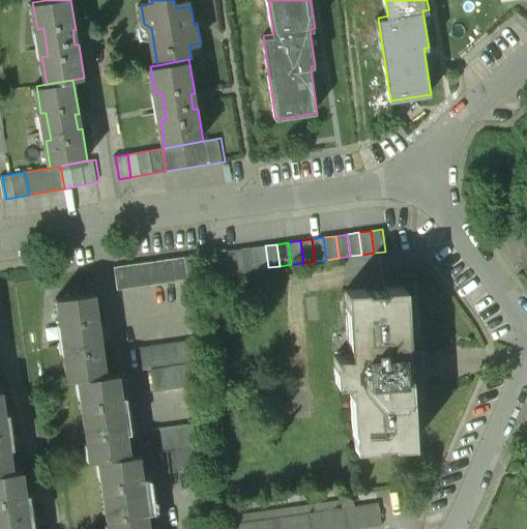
[(265,245),(253,247),(256,269),(268,267),(265,245)]
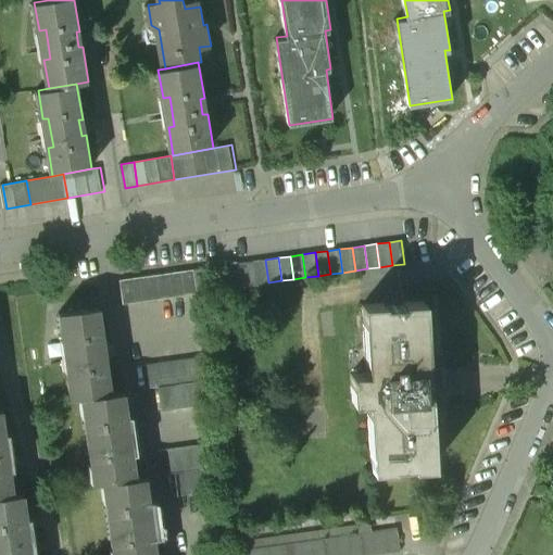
[(265,260),(253,261),(256,284),(268,282),(265,260)]
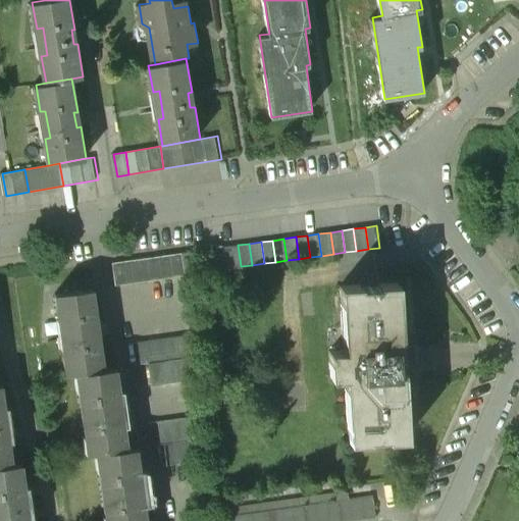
[(238,245),(225,247),(229,268),(241,266),(238,245)]
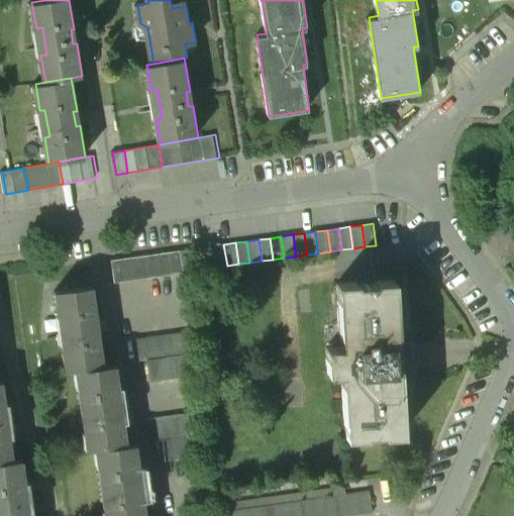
[(223,244),(212,245),(215,267),(227,266),(223,244)]
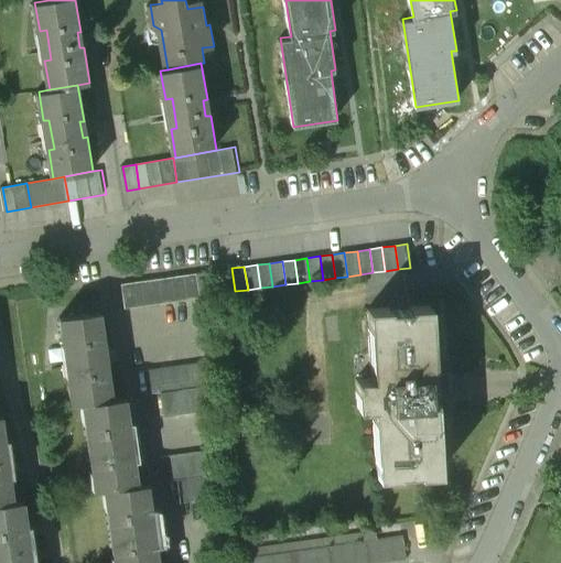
[(212,271),(198,273),(202,295),(202,298),(215,296),(212,271)]
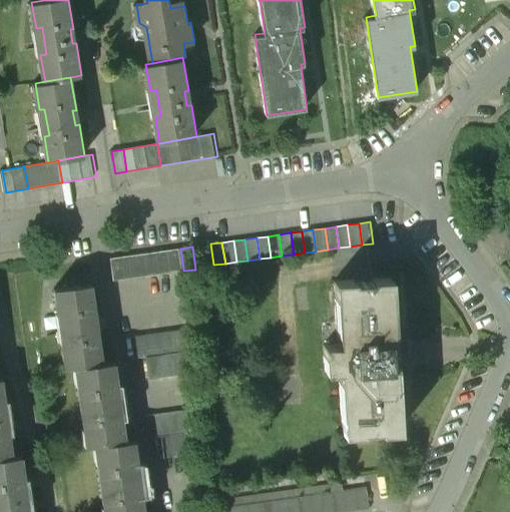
[(180,248),(169,249),(172,271),(183,269),(180,248)]
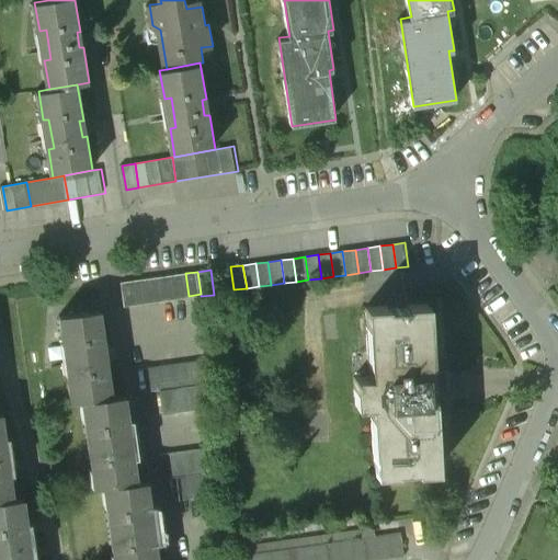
[(185,273),(148,278),(151,303),(189,297),(189,296),(185,273)]
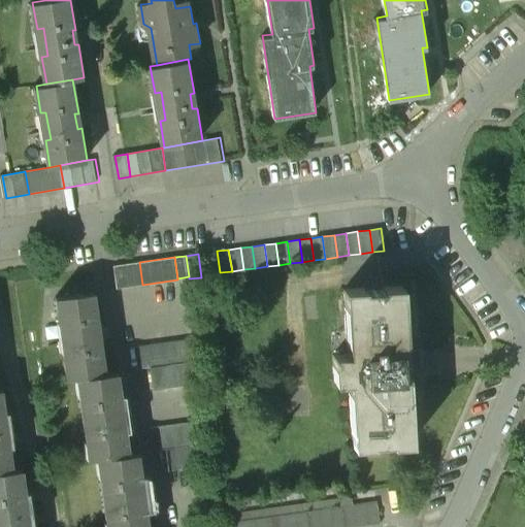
[(139,262),(116,265),(119,288),(142,285),(139,262)]
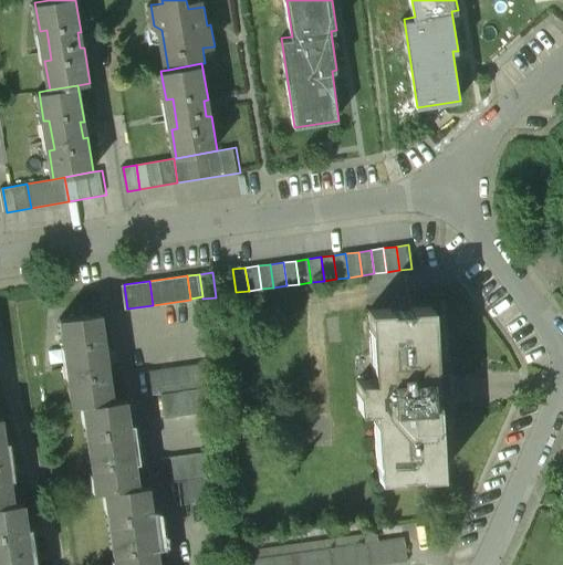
[(431,309),(413,310),(413,313),(392,314),(392,311),(371,312),(376,382),(361,382),(362,411),(377,410),(382,479),(403,478),(403,474),(424,473),(424,475),(442,474),(431,309)]
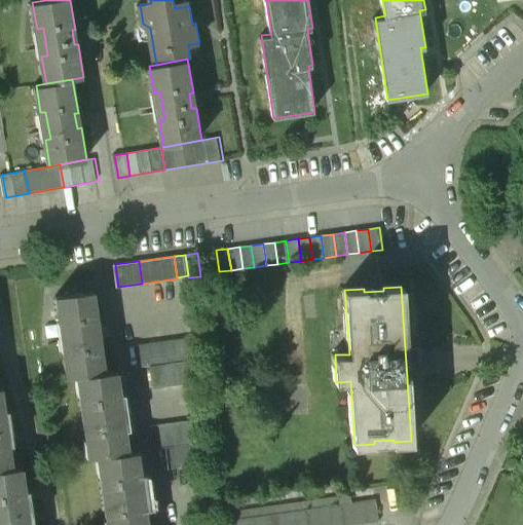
[(94,291),(57,296),(68,376),(78,375),(105,371),(95,297),(94,291)]
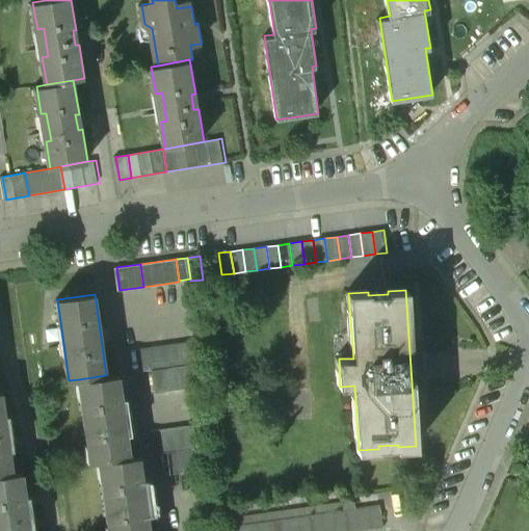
[(201,340),(177,343),(180,366),(201,363),(204,362),(201,340)]
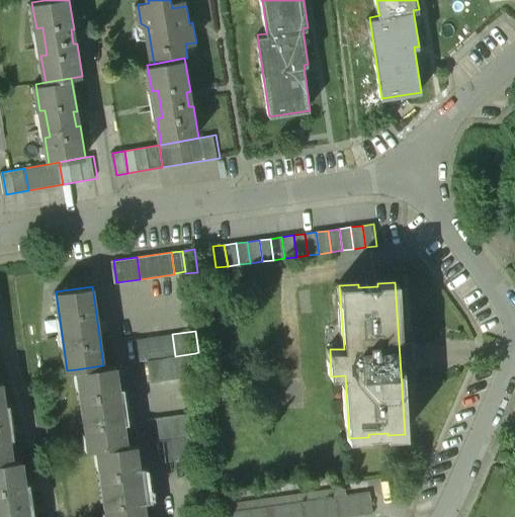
[(172,334),(138,339),(141,360),(150,359),(161,358),(175,356),(172,334)]
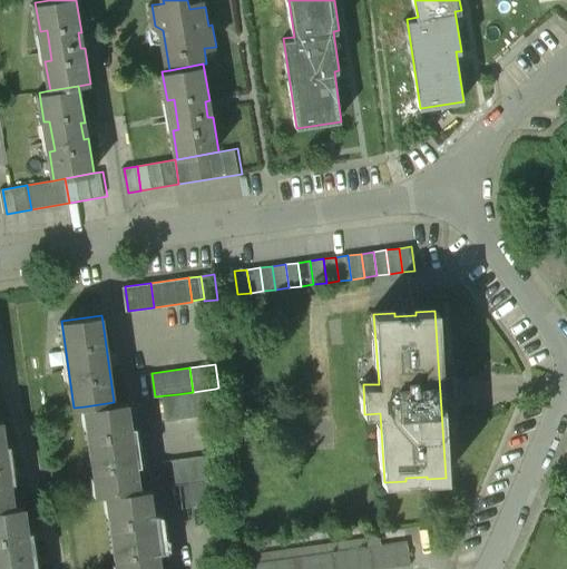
[(193,392),(177,394),(181,418),(218,413),(215,389),(193,392)]
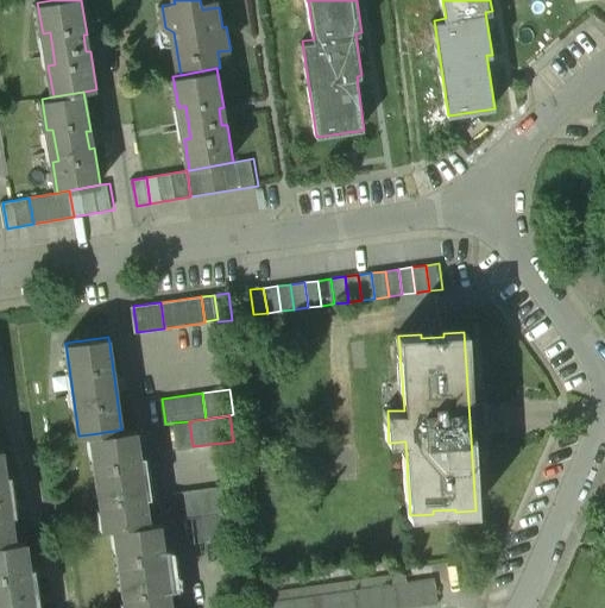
[(189,421),(176,422),(178,449),(193,446),(189,421)]
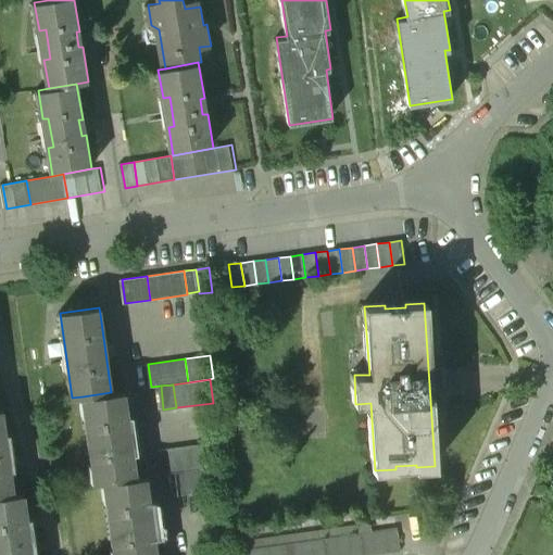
[(111,392),(83,396),(95,482),(103,481),(136,477),(133,452),(137,451),(133,415),(127,415),(124,391),(111,392)]
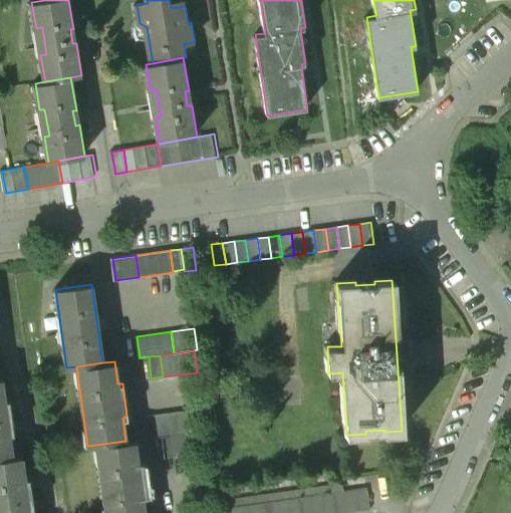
[(0,376),(0,458),(12,457),(9,434),(13,433),(8,401),(4,401),(1,377),(0,376)]
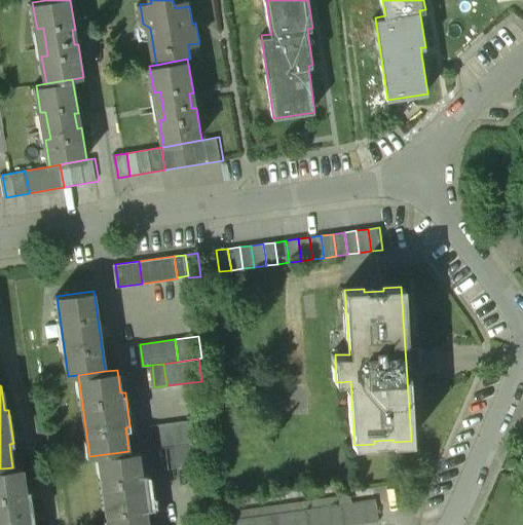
[(198,418),(151,425),(155,448),(163,446),(198,442),(201,441),(198,418)]
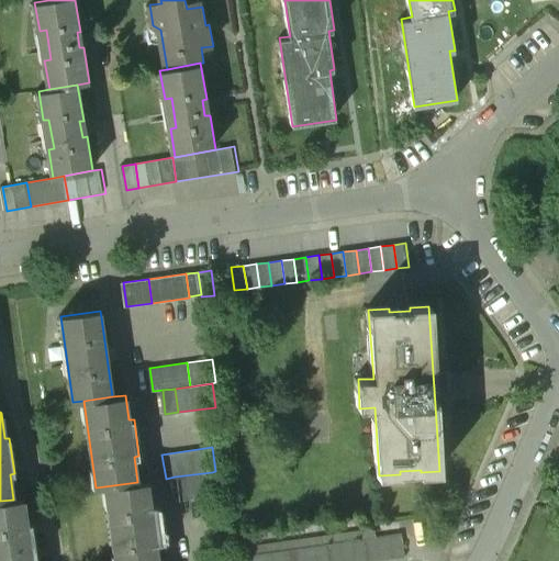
[(212,472),(175,477),(178,501),(215,495),(212,472)]
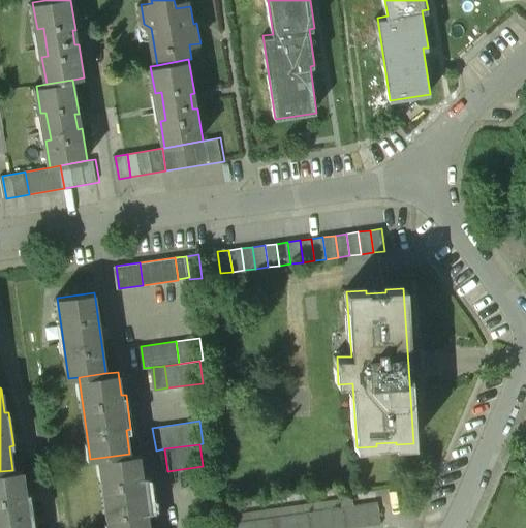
[(129,454),(98,458),(109,527),(148,527),(146,510),(150,509),(146,475),(142,476),(137,453),(129,454)]
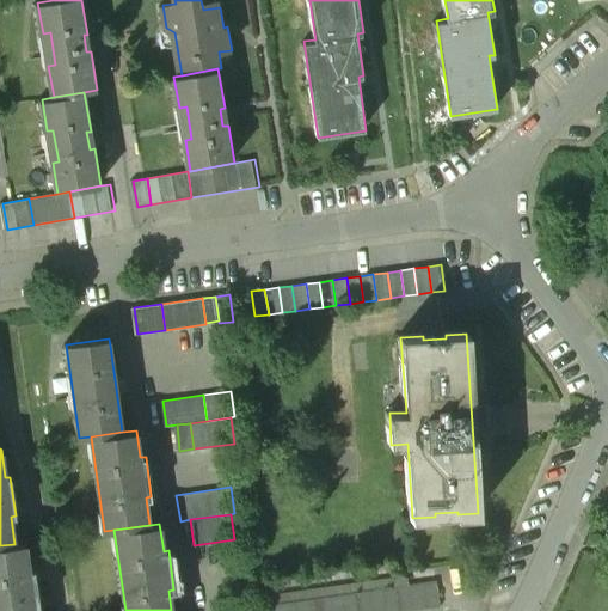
[(14,544),(0,545),(0,610),(34,610),(35,610),(40,609),(34,570),(29,572),(25,543),(14,544)]
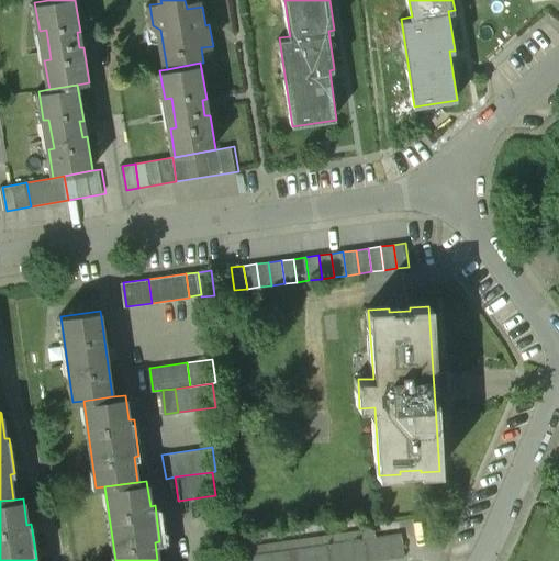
[(403,533),(228,557),(228,560),(376,560),(406,557),(403,533)]
